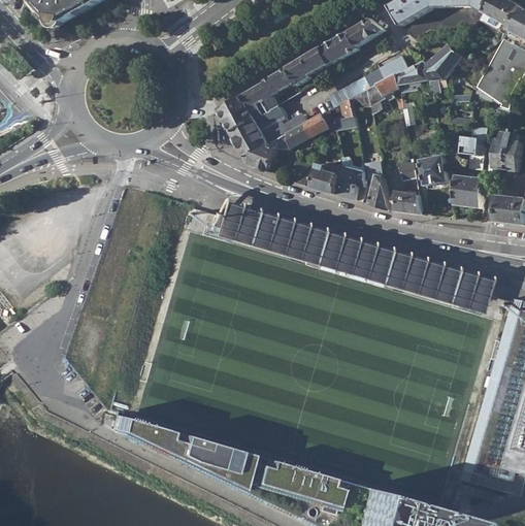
[(30,0),(43,14),(55,26),(100,0),(30,0)]
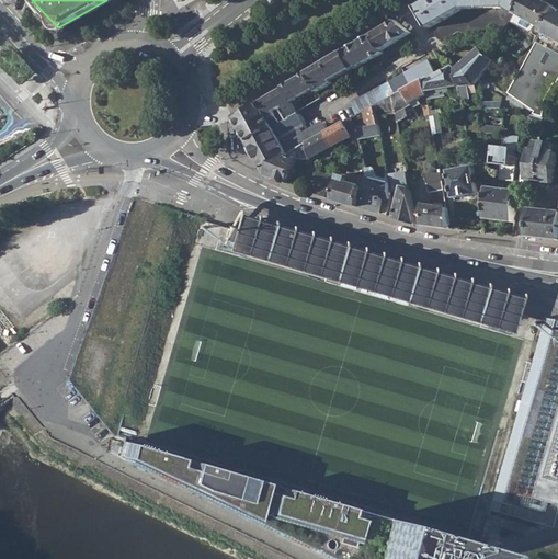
[(191,7),(193,9),(202,2),(200,0),(195,0),(190,4),(191,7)]
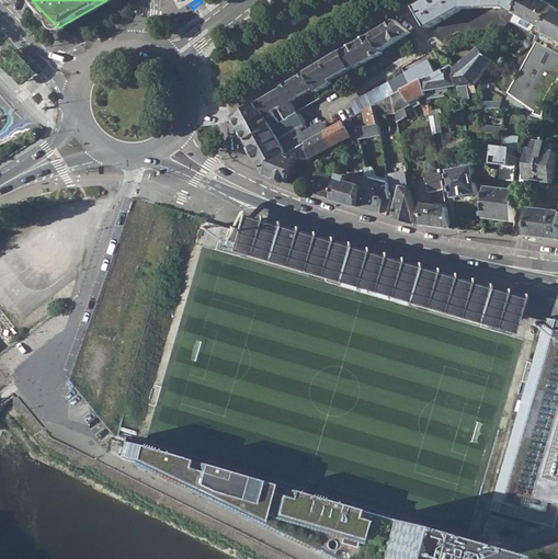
[(503,7),(511,11),(516,0),(422,0),(413,6),(426,26),(458,8),(503,7)]
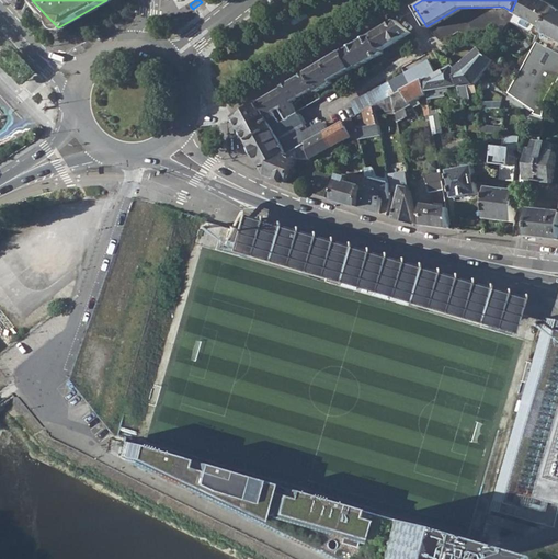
[(539,29),(553,6),(548,3),(542,0),(516,0),(511,11),(507,20),(526,31),(530,30),(530,33),(536,36),(539,29)]
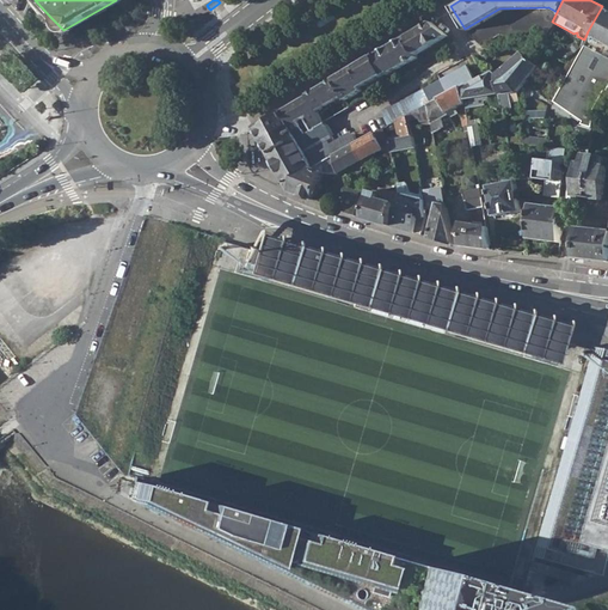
[(588,31),(607,42),(607,8),(602,6),(588,31)]
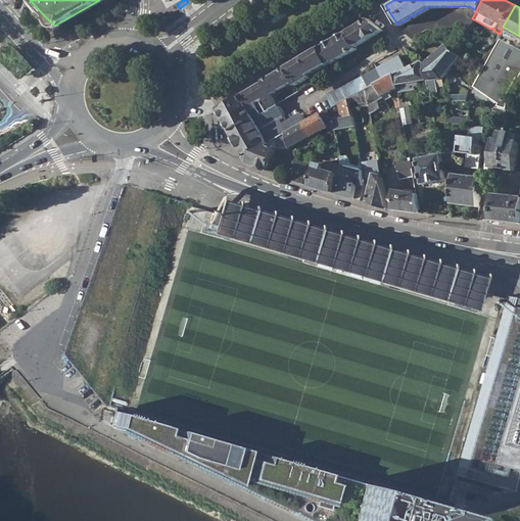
[(427,7),(397,25),(402,32),(409,38),(422,29),(467,29),(472,18),(476,10),(469,6),(427,7)]
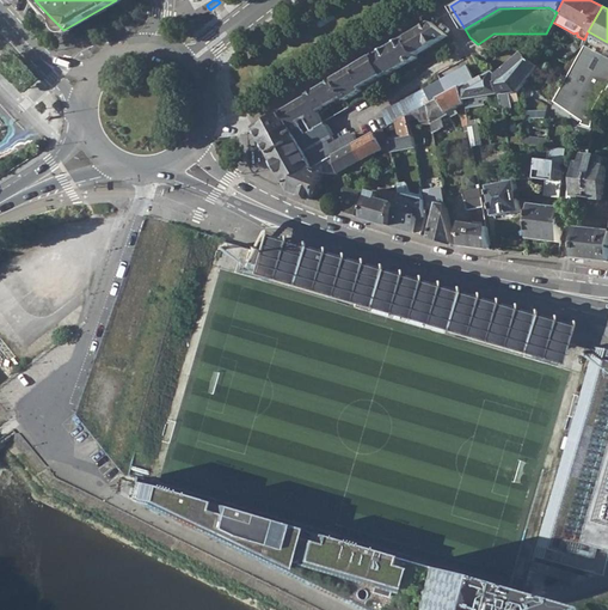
[(301,95),(250,126),(266,153),(321,121),(320,119),(313,108),(341,93),(343,97),(358,87),(357,85),(361,83),(382,72),(384,73),(413,55),(412,53),(446,34),(429,19),(301,95)]
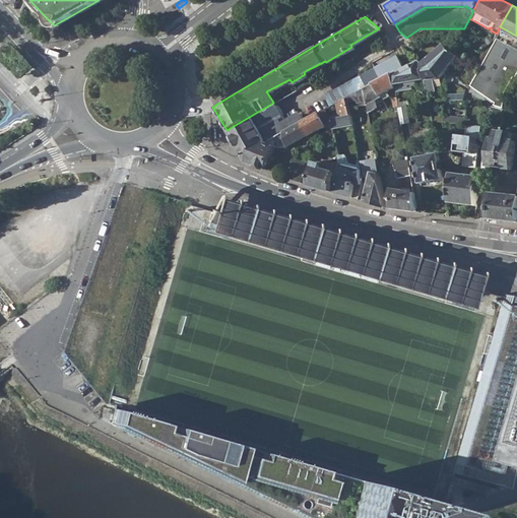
[(512,74),(516,63),(516,36),(500,26),(497,34),(476,70),(477,71),(503,89),(504,89),(512,74)]
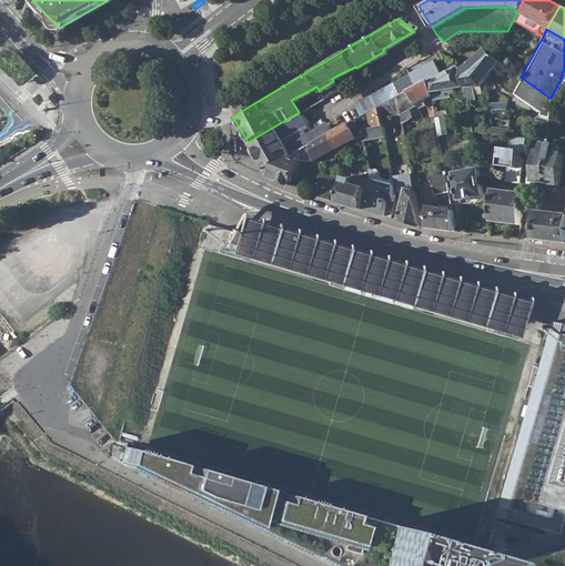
[(458,67),(462,86),(464,100),(474,98),(472,84),(478,83),(496,60),(481,47),(458,67)]
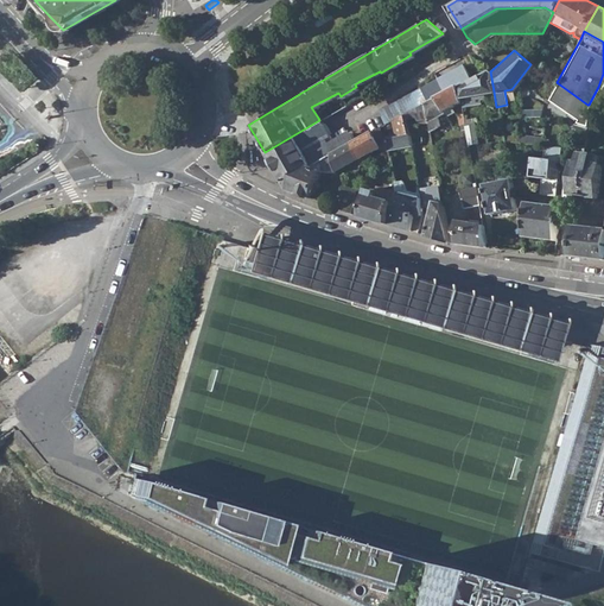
[(14,67),(5,58),(2,61),(11,70),(12,69),(14,67)]
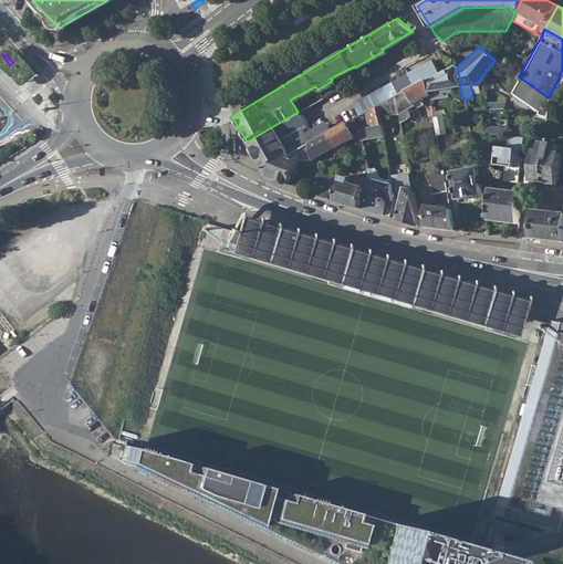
[(395,96),(405,91),(425,80),(436,73),(429,59),(351,102),(357,115),(366,111),(376,106),(385,101),(395,96)]
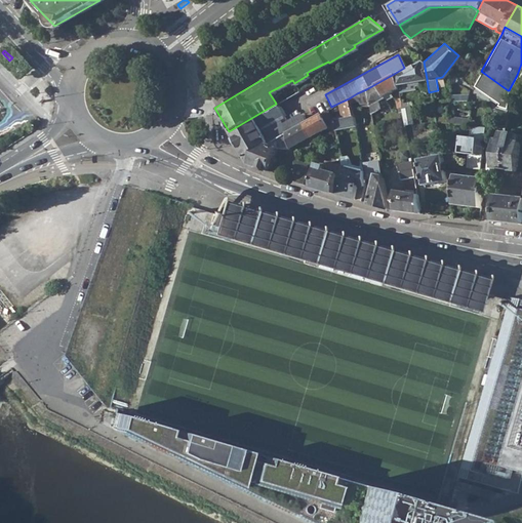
[(396,83),(427,79),(424,62),(419,58),(404,68),(394,74),(396,83)]
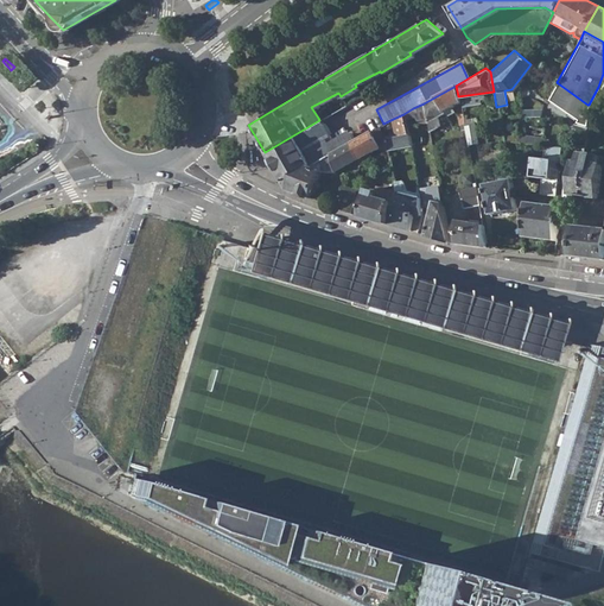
[(585,127),(587,105),(558,83),(547,101),(573,119),(574,117),(577,118),(574,124),(585,127)]
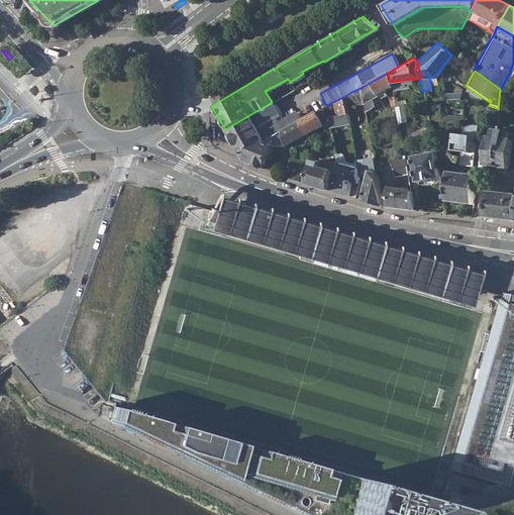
[(388,73),(370,83),(377,92),(390,84),(390,82),(388,73)]
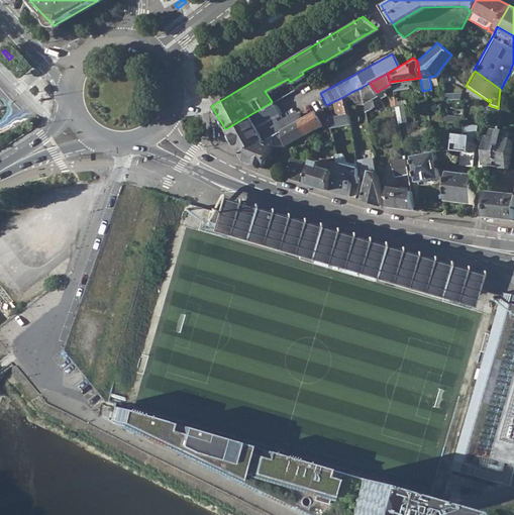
[(370,83),(361,88),(363,102),(364,109),(372,105),(371,98),(378,94),(377,92),(370,83)]
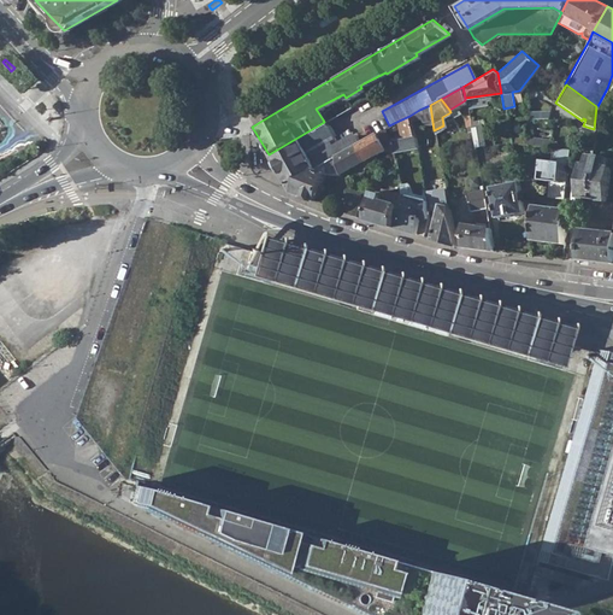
[(422,124),(432,122),(430,105),(419,110),(422,124)]
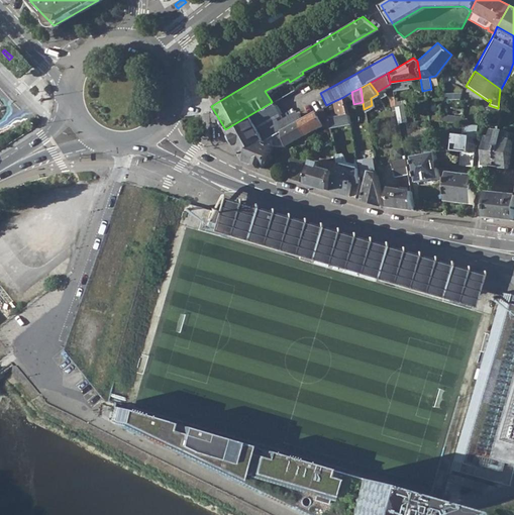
[(334,101),(336,111),(337,115),(346,113),(343,97),(334,101)]
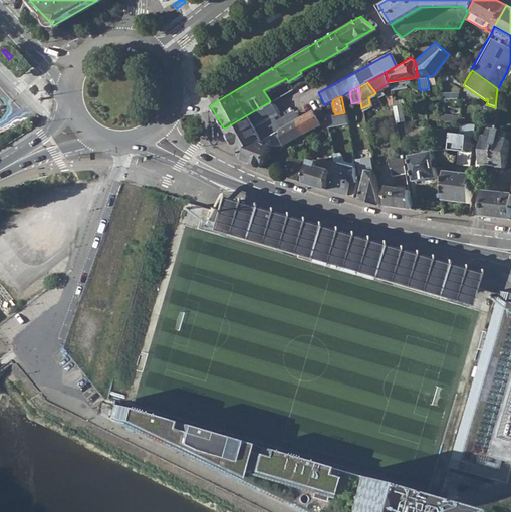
[(274,115),(253,126),(252,123),(275,109),(270,101),(224,129),(238,151),(260,139),(260,140),(271,134),(280,129),(295,120),(298,118),(294,111),(277,120),(274,115)]
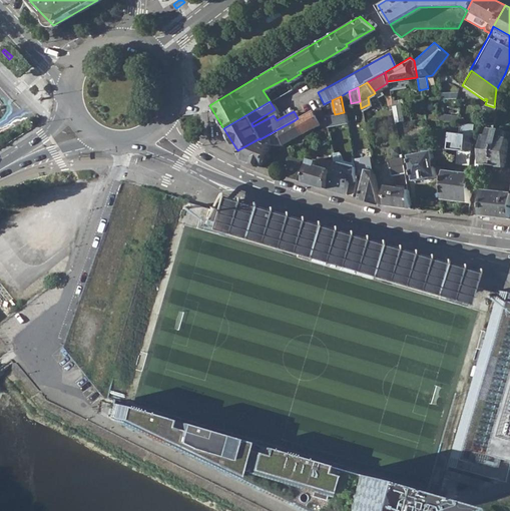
[(391,105),(394,121),(403,119),(400,104),(391,105)]
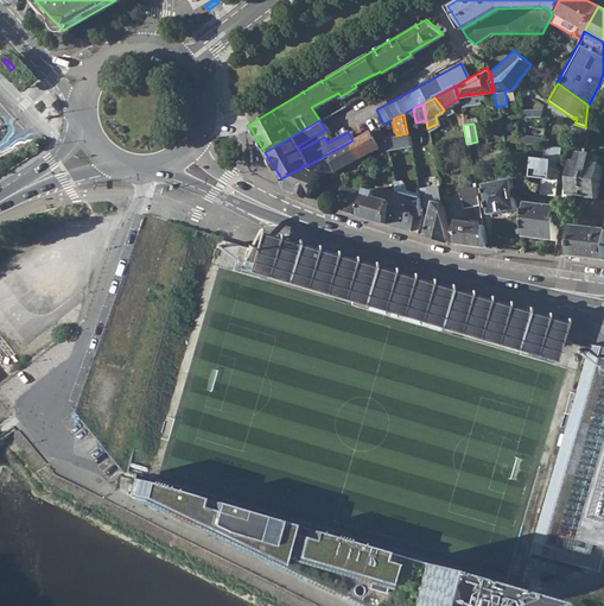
[(376,127),(372,131),(380,145),(382,146),(382,150),(386,149),(383,138),(382,138),(380,134),(376,127)]
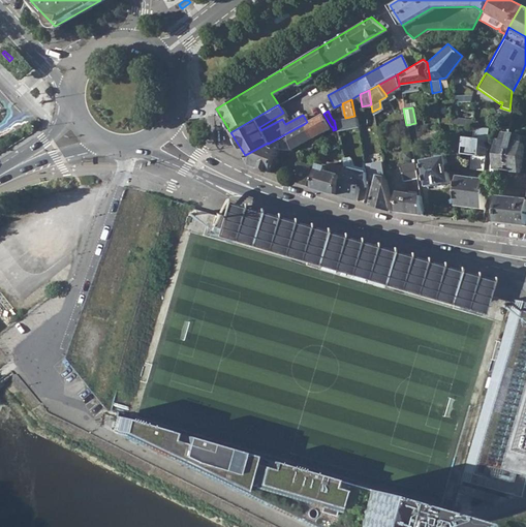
[(323,114),(322,114),(307,122),(304,124),(311,136),(318,133),(331,126),(323,114)]
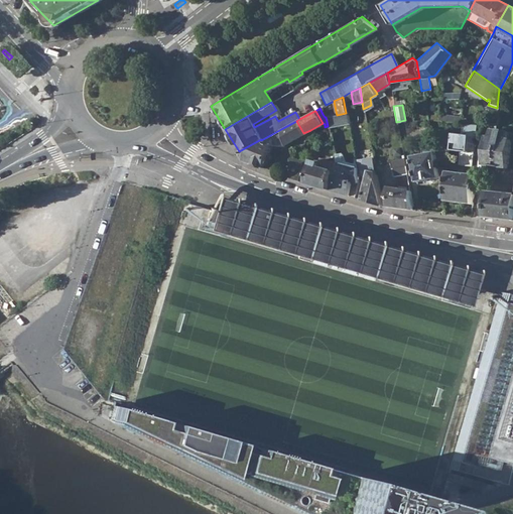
[(426,119),(459,122),(460,116),(425,112),(426,119)]
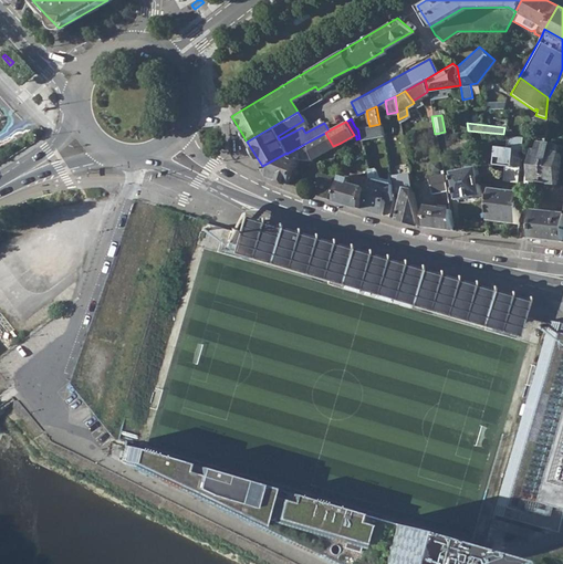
[(382,134),(379,124),(369,126),(357,128),(360,138),(382,134)]
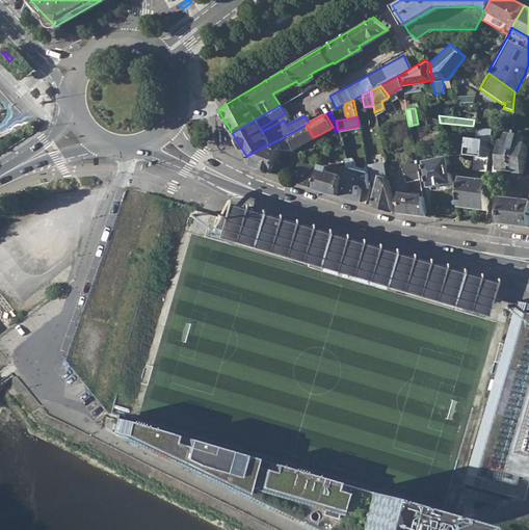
[(313,142),(313,137),(306,125),(290,133),(293,149),(297,147),(309,140),(310,143),(313,142)]
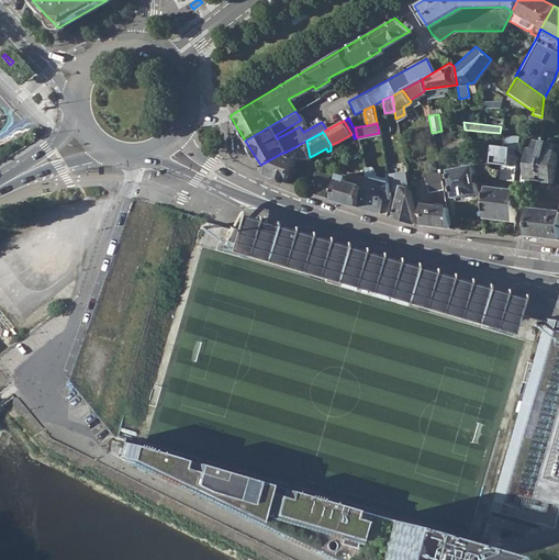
[(500,177),(515,179),(520,134),(504,132),(503,144),(492,143),(490,161),(501,164),(500,177)]
